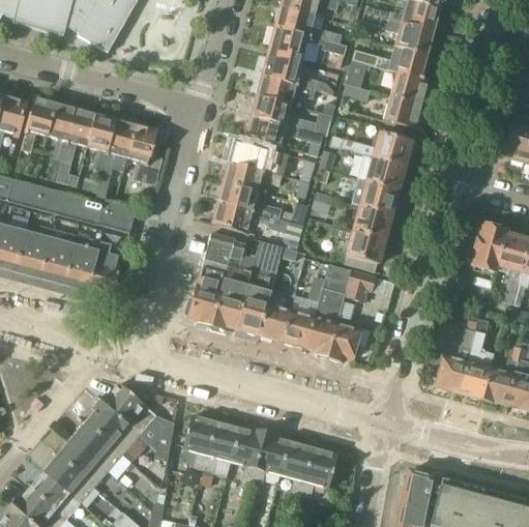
[(0,0),(0,18),(2,13),(13,20),(12,22),(63,35),(65,26),(79,33),(78,34),(108,52),(138,0),(0,0)]
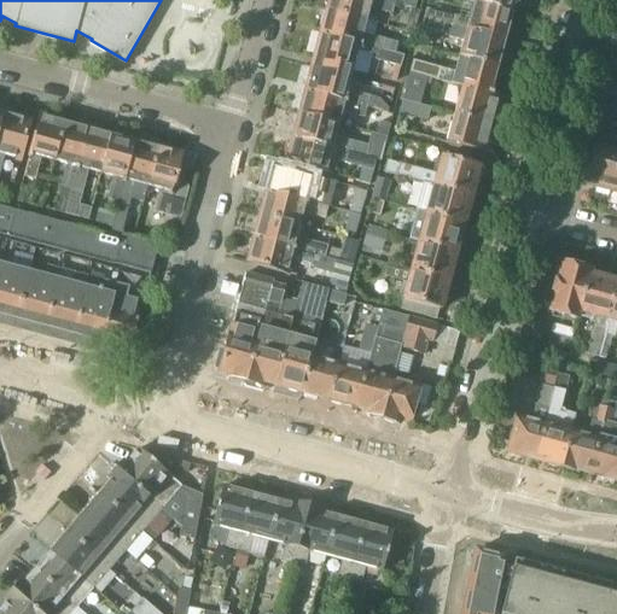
[(330,0),(329,9),(367,18),(370,7),(393,13),(395,1),(391,0),(330,0)]
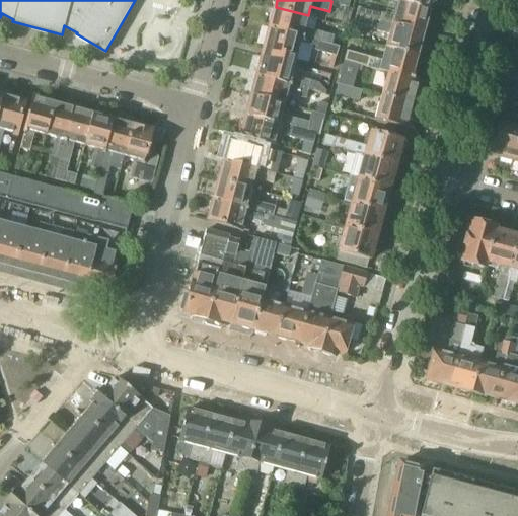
[(359,5),(357,12),(374,17),(374,18),(380,19),(380,18),(424,30),(430,7),(402,0),(398,0),(394,14),(359,5)]
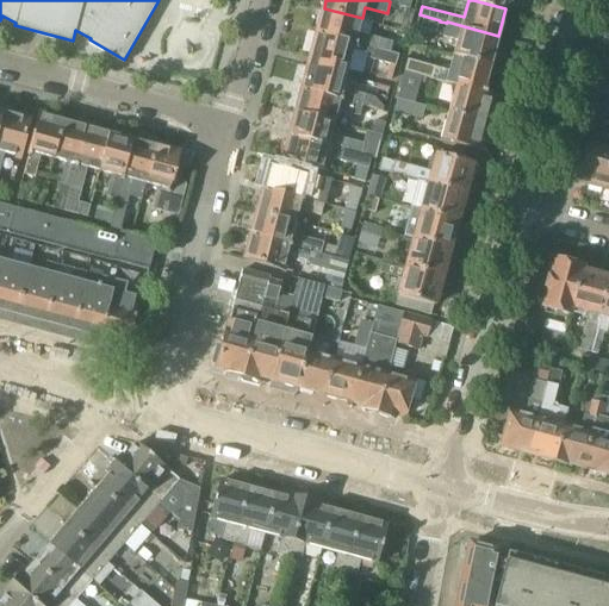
[(324,8),(318,31),(391,50),(393,39),(359,31),(362,18),(324,8)]
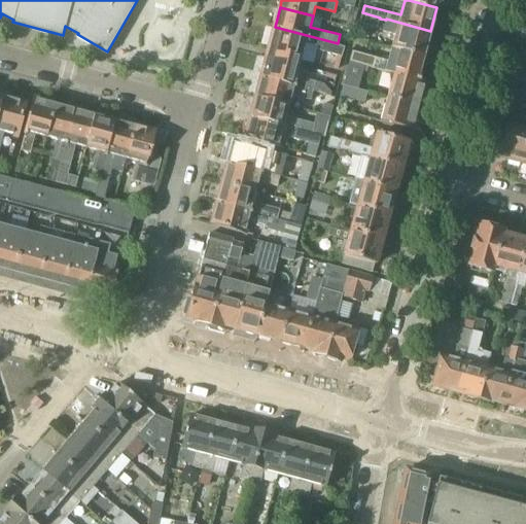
[(378,26),(380,19),(380,18),(362,12),(359,21),(378,26)]
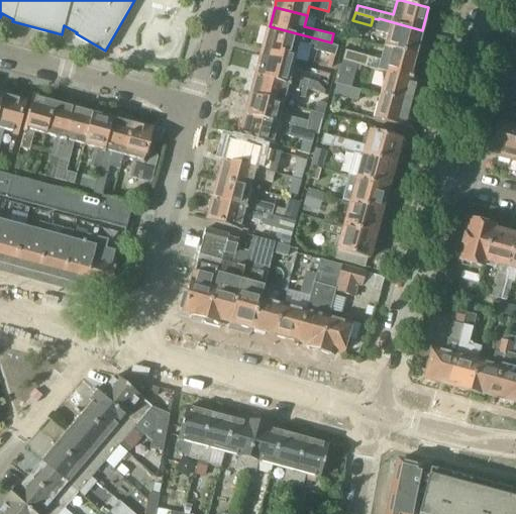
[(379,19),(377,29),(387,31),(388,32),(385,44),(416,53),(422,30),(379,18),(379,19)]
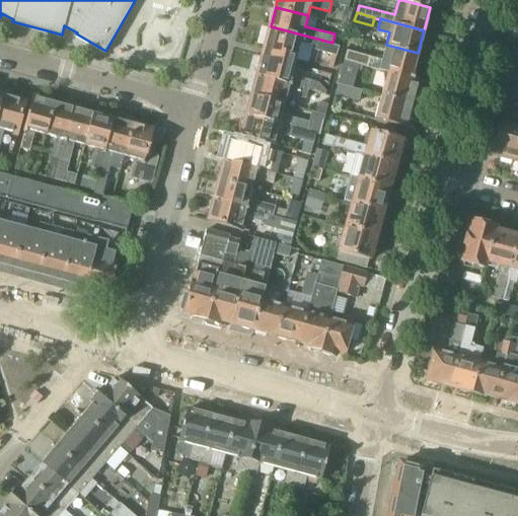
[(266,47),(264,54),(280,58),(282,51),(297,56),(300,45),(337,54),(340,45),(333,43),(271,26),(266,47)]
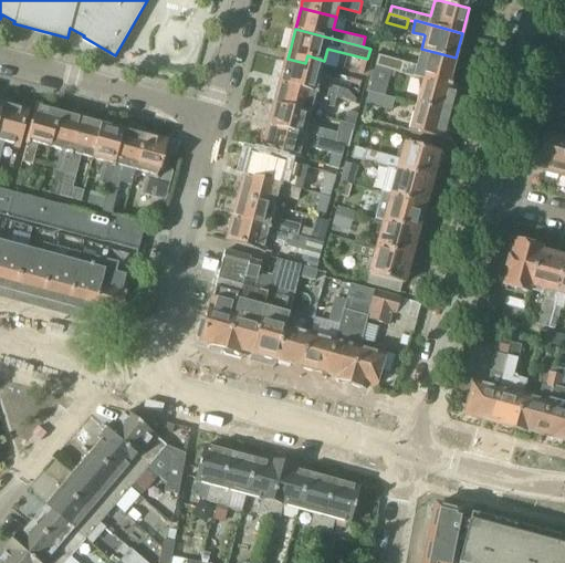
[(378,54),(376,63),(393,68),(424,76),(449,83),(449,82),(456,58),(421,49),(417,64),(378,54)]
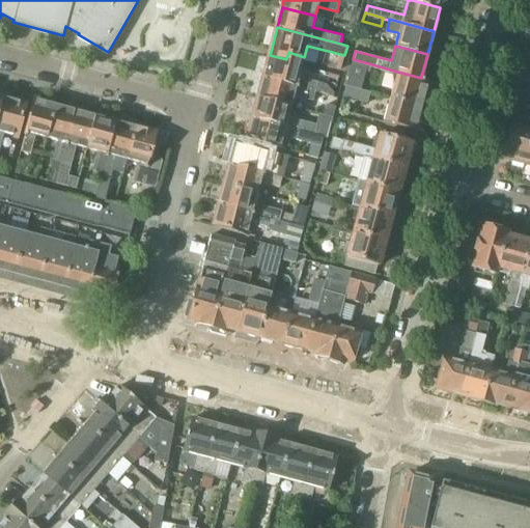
[(270,55),(265,76),(316,90),(315,90),(334,95),(335,91),(334,91),(327,83),(300,76),(303,64),(304,57),(288,52),(286,59),(270,55)]
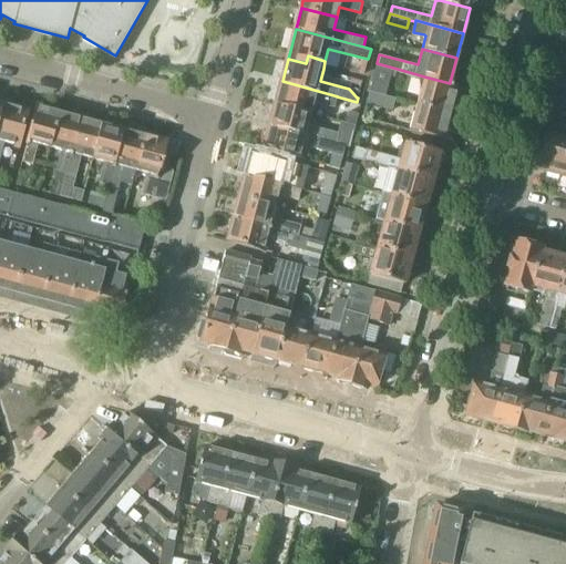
[(386,93),(393,68),(377,63),(370,90),(386,93)]
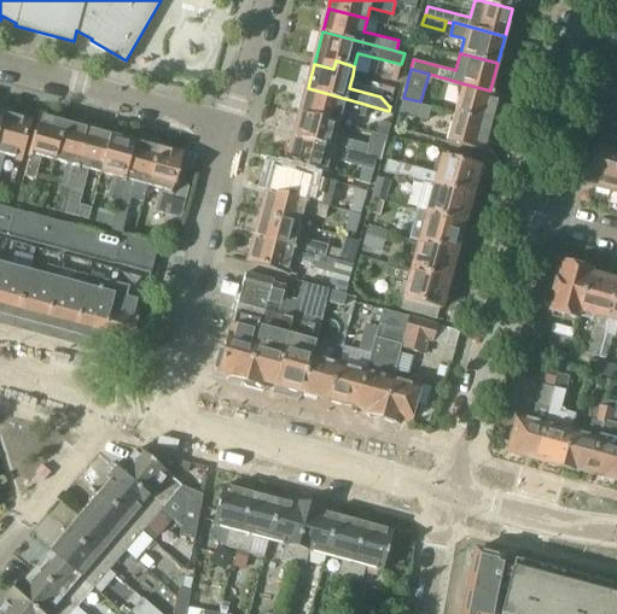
[(589,93),(603,97),(609,75),(595,71),(589,93)]
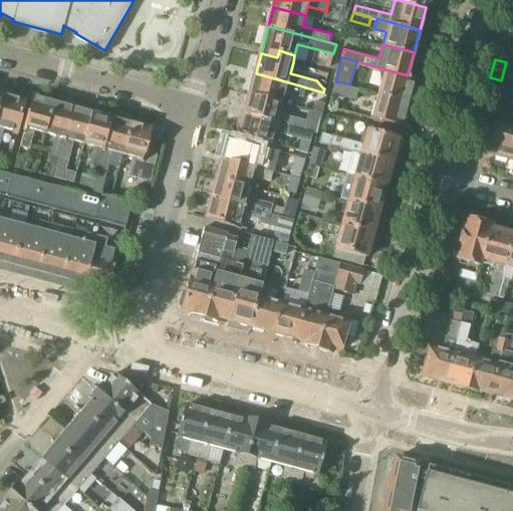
[(512,64),(506,62),(501,80),(500,86),(512,89),(512,64)]
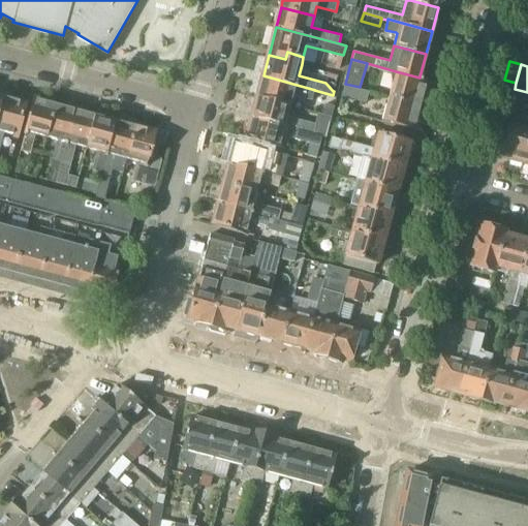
[(396,71),(390,95),(422,104),(428,80),(423,79),(423,78),(420,76),(420,78),(396,71)]
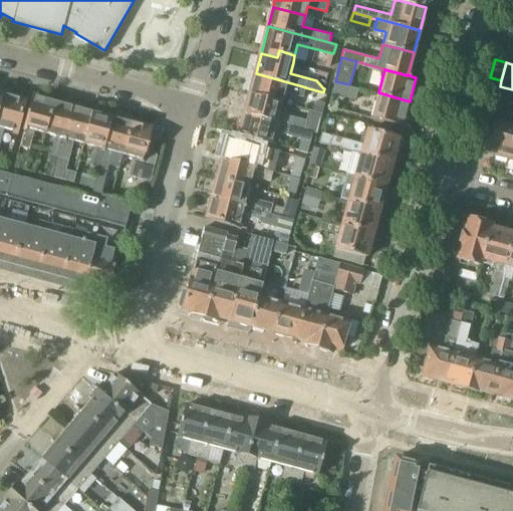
[(256,73),(251,93),(283,101),(285,92),(303,97),(305,87),(306,87),(256,73)]
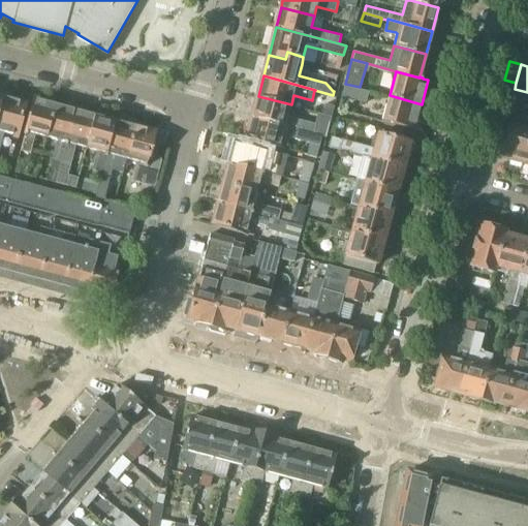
[(369,90),(360,87),(345,84),(342,95),(366,101),(369,90)]
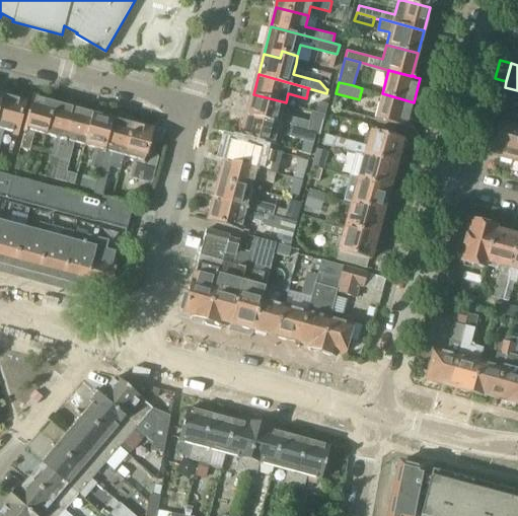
[(382,93),(375,118),(407,126),(414,102),(382,93)]
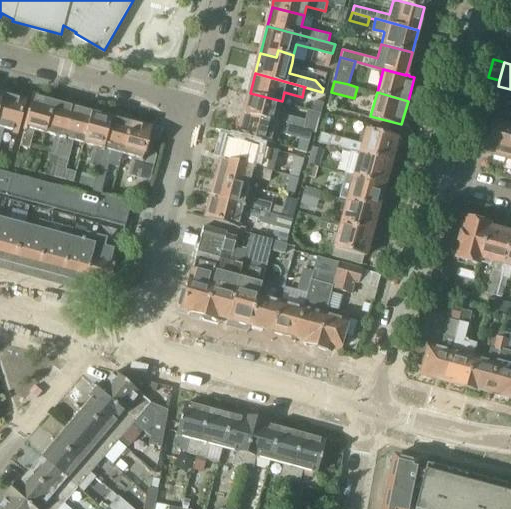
[(4,93),(0,108),(0,142),(4,127),(17,130),(26,99),(4,93)]
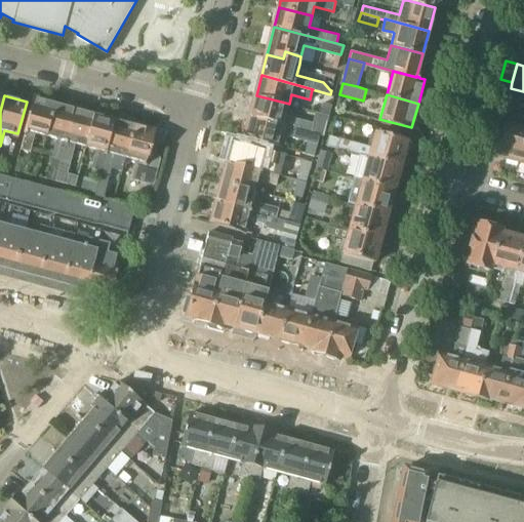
[(256,95),(250,115),(312,131),(314,122),(286,115),(289,104),(256,95)]
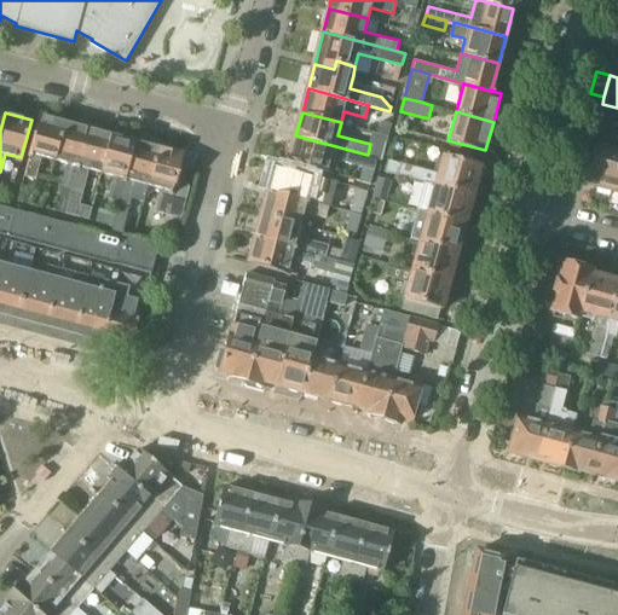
[(41,114),(24,174),(36,178),(42,155),(55,158),(65,121),(61,120),(58,116),(51,114),(46,116),(41,114)]
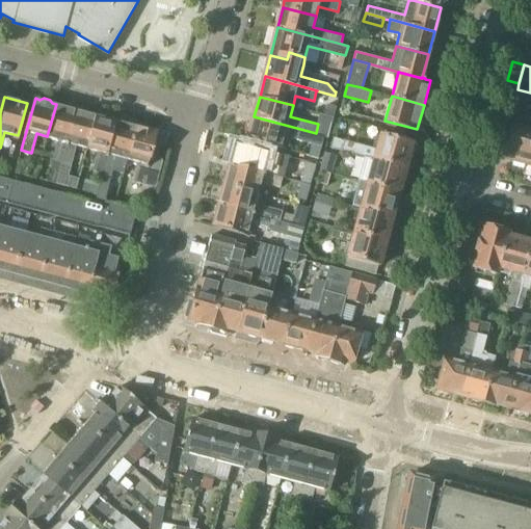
[(334,115),(337,105),(327,103),(325,112),(334,115)]
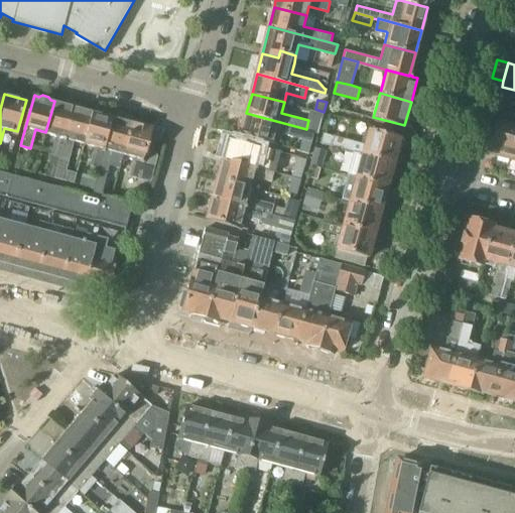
[(54,101),(45,132),(56,135),(51,153),(52,154),(46,174),(54,176),(74,106),(54,101)]
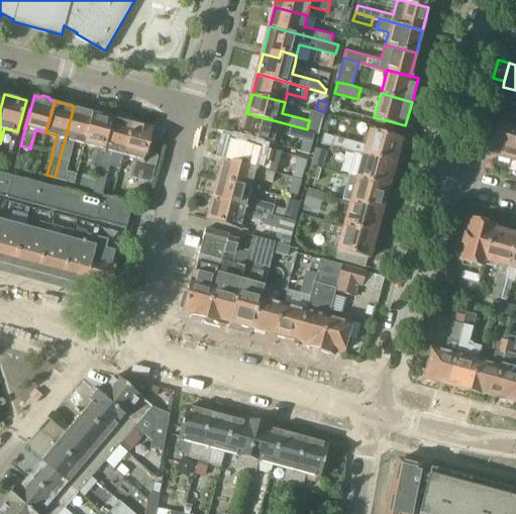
[(74,106),(55,177),(75,182),(77,172),(67,169),(70,160),(70,159),(75,140),(85,143),(94,111),(74,106)]
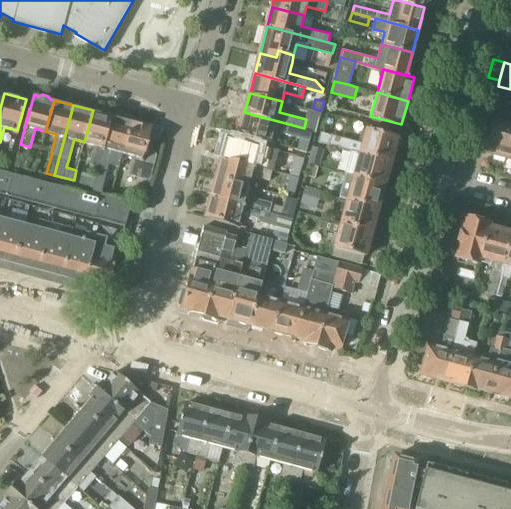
[(497,107),(486,150),(507,155),(510,140),(510,128),(503,126),(507,110),(497,107)]
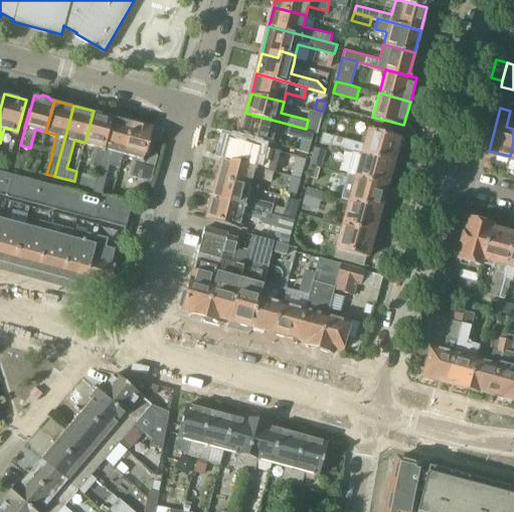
[(94,111),(84,143),(96,146),(90,164),(99,167),(113,117),(94,111)]
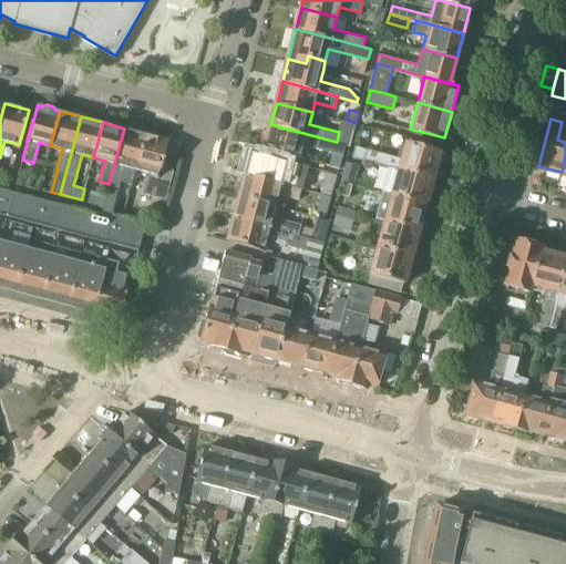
[(270,124),(265,146),(300,156),(304,143),(343,154),(346,145),(337,143),(337,142),(270,124)]
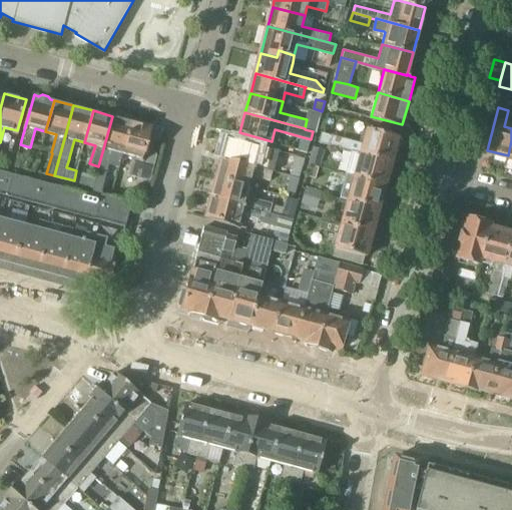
[(98,166),(96,175),(105,177),(108,168),(109,163),(120,166),(123,152),(131,121),(112,116),(98,166)]
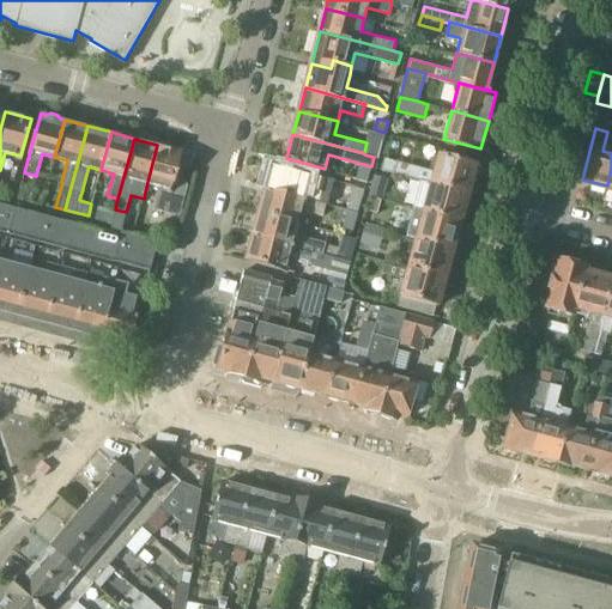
[(157,145),(147,182),(161,186),(155,208),(165,211),(181,151),(176,150),(174,146),(165,144),(162,146),(157,145)]
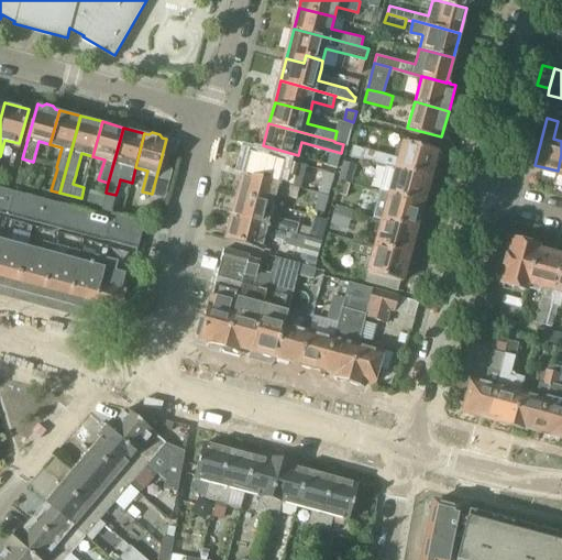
[(351,155),(386,165),(430,176),(433,164),(436,165),(439,154),(437,153),(438,150),(403,141),(398,156),(353,144),(351,155)]
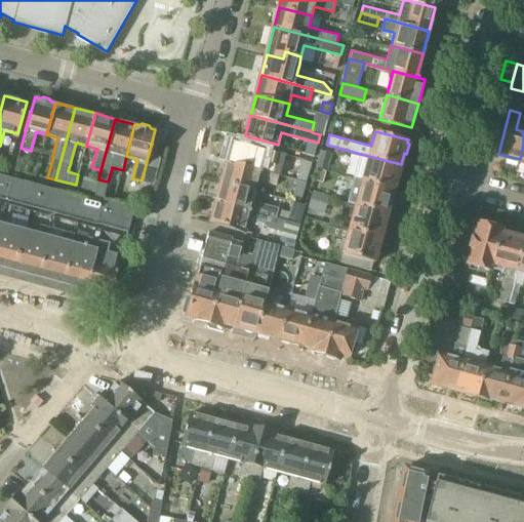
[(234,139),(228,161),(279,174),(282,165),(263,160),(266,149),(234,139)]
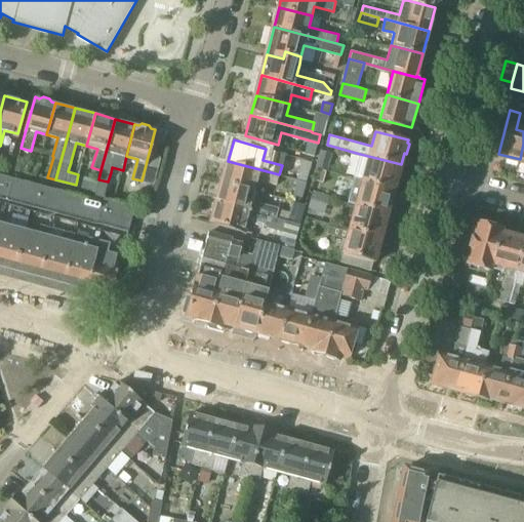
[(332,153),(321,150),(316,166),(327,168),(332,153)]
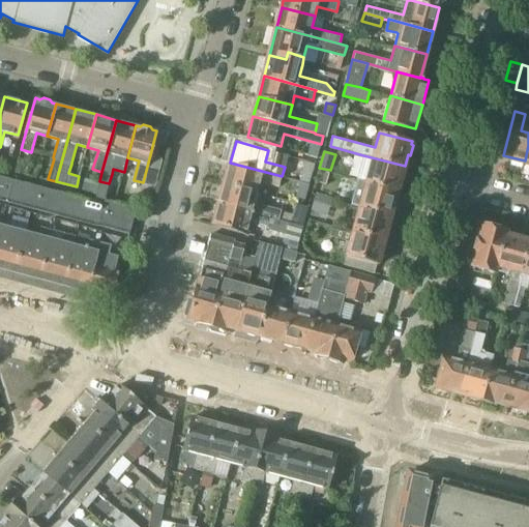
[(357,178),(357,179),(358,179),(399,191),(400,187),(402,188),(404,178),(402,177),(405,166),(363,155),(357,178)]
